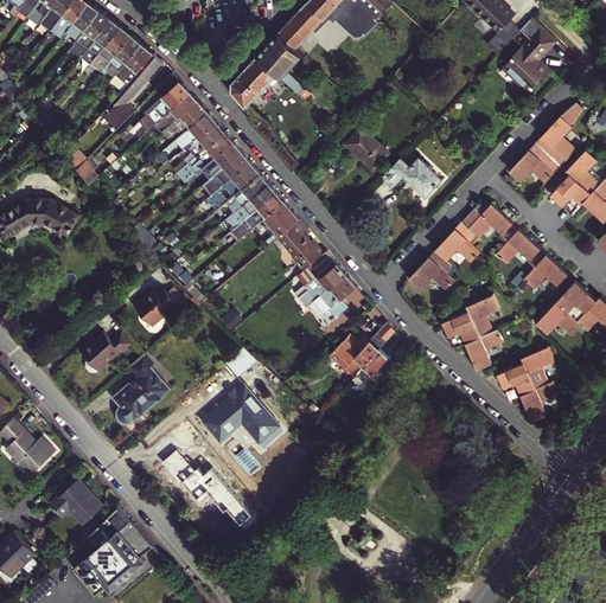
[(27,0),(26,4),(23,7),(29,11),(33,5),(37,8),(38,6),(42,2),(42,0),(27,0)]
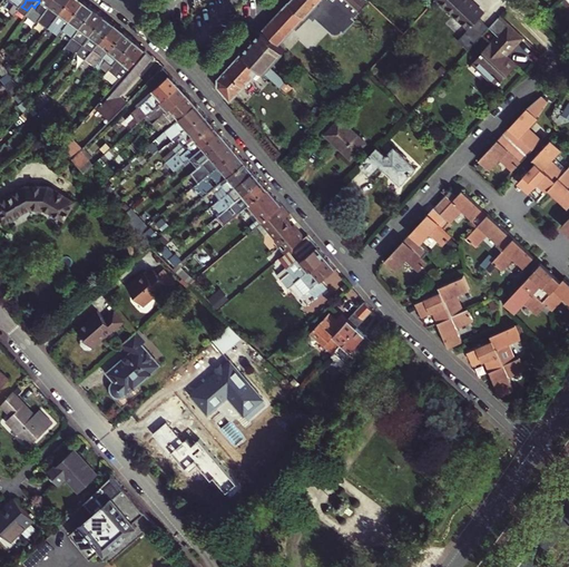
[(39,0),(39,2),(41,3),(49,10),(56,0),(39,0)]
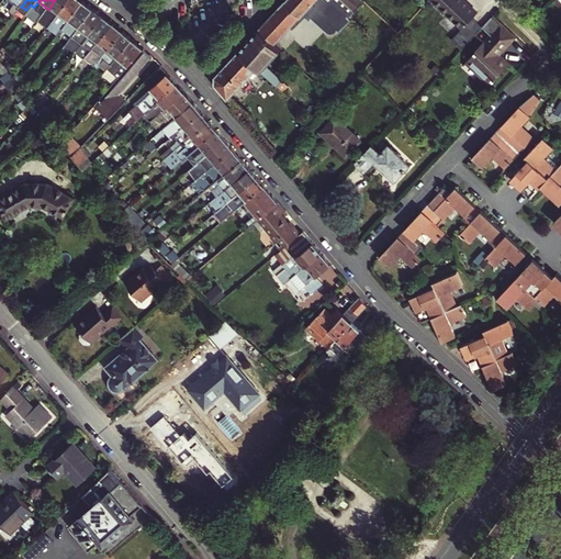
[(53,22),(68,0),(55,0),(48,10),(45,13),(51,17),(44,25),(48,28),(53,22)]
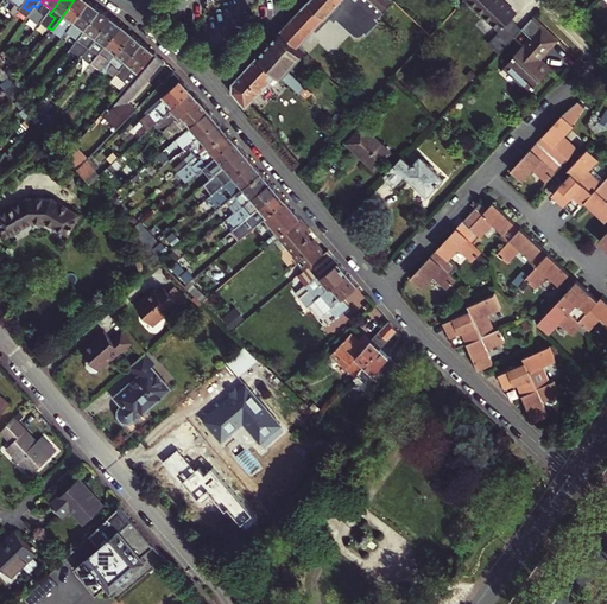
[(68,31),(89,4),(83,0),(74,0),(57,24),(63,29),(68,31)]
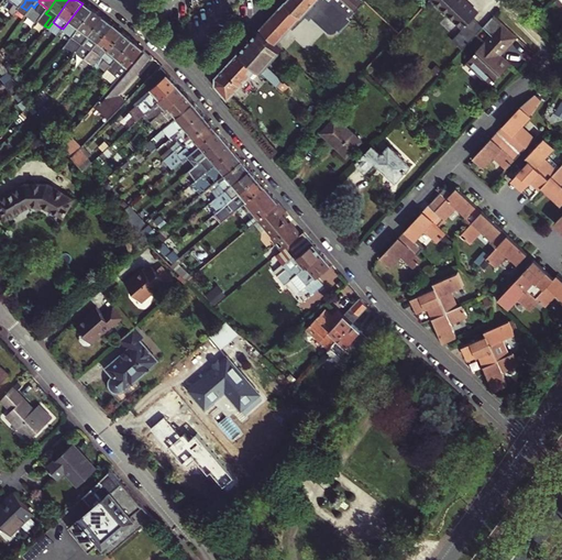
[(286,0),(257,32),(273,46),(304,13),(307,17),(309,15),(329,34),(338,34),(351,21),(348,18),(353,12),(355,13),(364,3),(361,0),(286,0)]
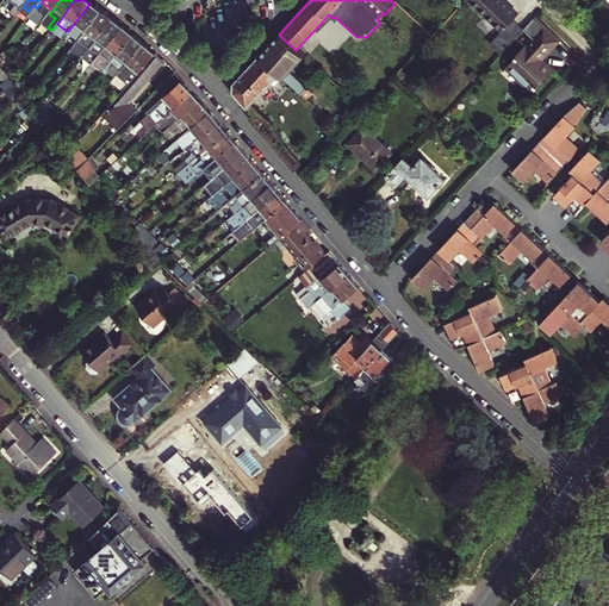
[(465,0),(499,32),(488,44),(499,55),(521,31),(510,20),(515,14),(499,0),(465,0)]
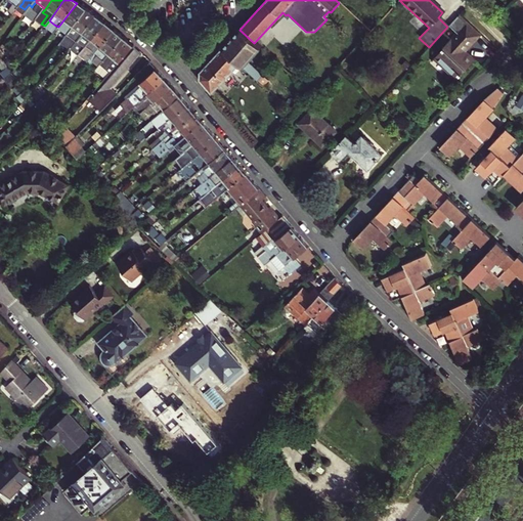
[(45,9),(38,3),(35,7),(33,5),(32,7),(31,7),(40,14),(42,12),(45,9)]
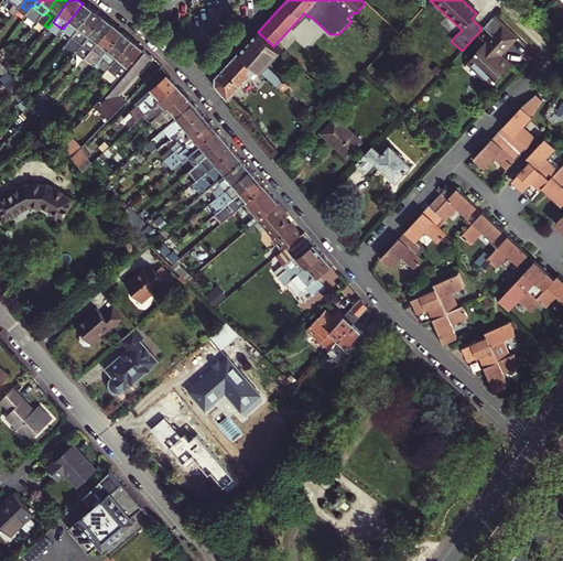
[(93,11),(83,3),(63,29),(67,32),(72,36),(75,32),(93,11)]
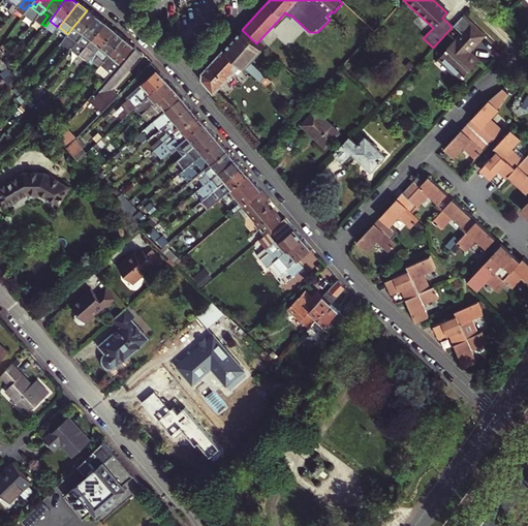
[(87,10),(70,30),(74,34),(72,36),(78,40),(97,18),(87,10)]
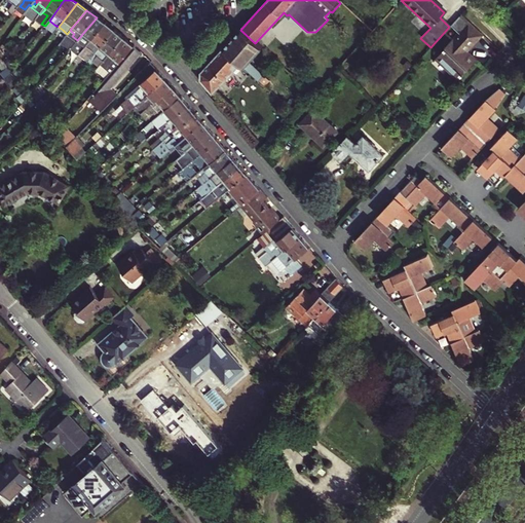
[(453,43),(451,40),(443,49),(444,50),(436,61),(457,80),(479,59),(470,49),(467,47),(472,44),(474,46),(482,37),(459,15),(449,27),(457,34),(454,37),(456,39),(453,43)]
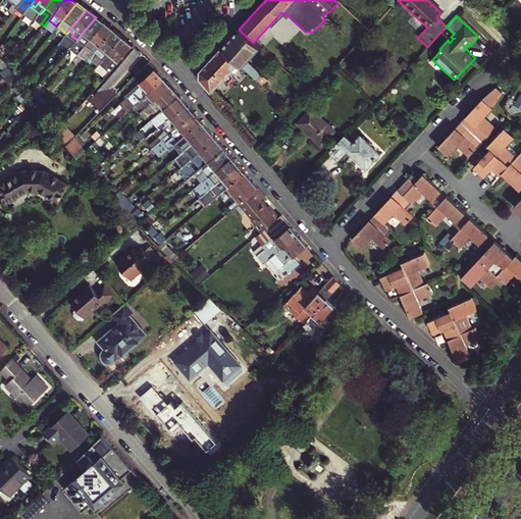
[(79,54),(105,24),(96,17),(76,40),(70,47),(79,54)]
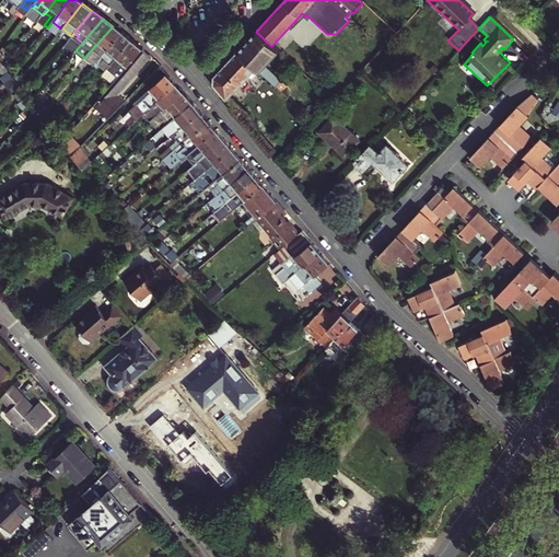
[(93,67),(123,35),(113,26),(84,58),(84,59),(93,67)]
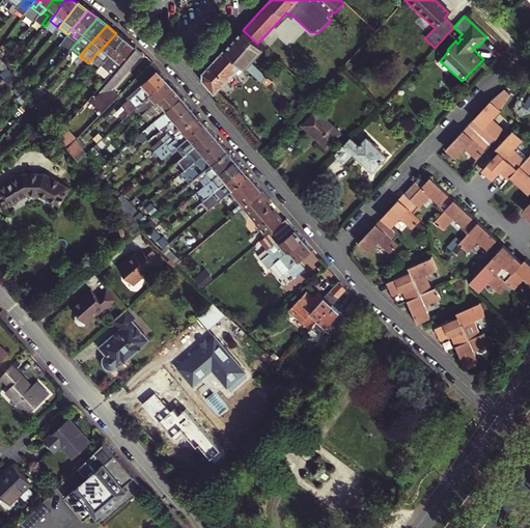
[(67,34),(63,30),(57,37),(62,42),(67,34)]
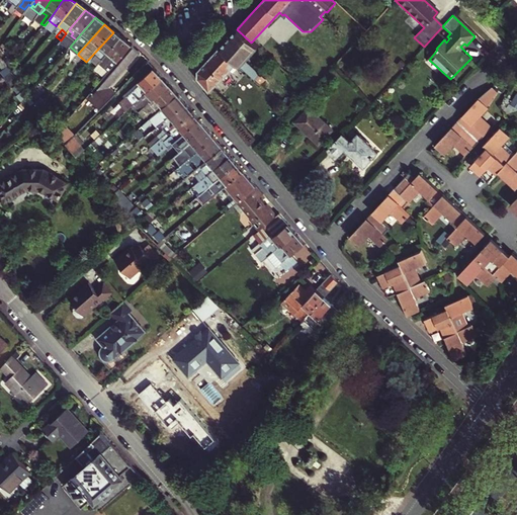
[(66,33),(61,40),(59,41),(68,49),(70,47),(76,39),(71,35),(73,33),(69,29),(66,33)]
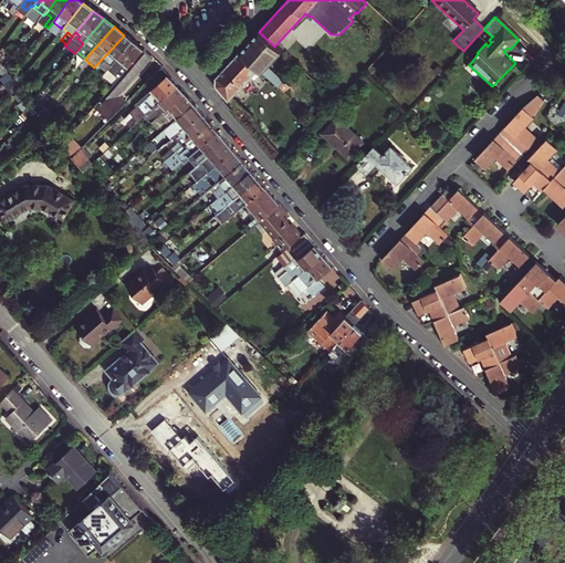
[(274,47),(259,32),(239,53),(259,72),(276,87),(281,82),(265,68),(280,52),(274,47)]
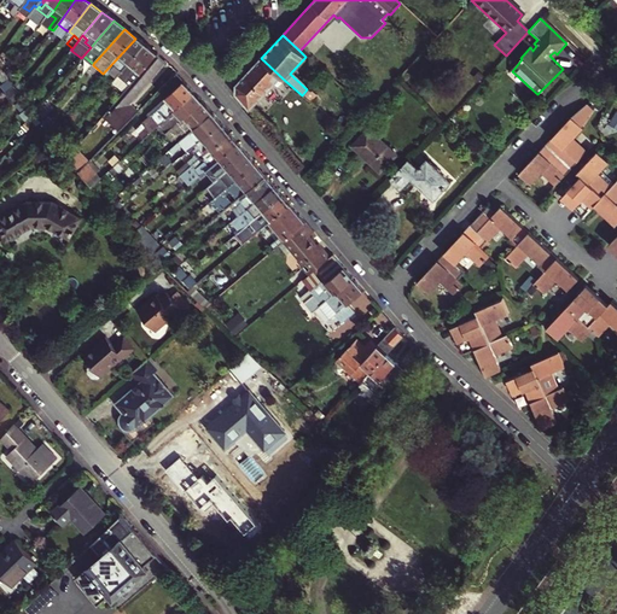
[(145,46),(135,39),(103,74),(106,77),(109,75),(115,68),(121,74),(145,46)]
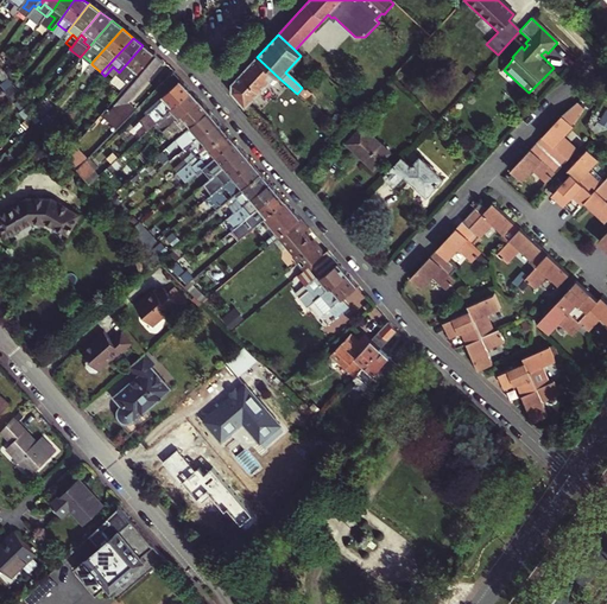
[(153,55),(143,45),(119,72),(115,76),(126,86),(153,55)]
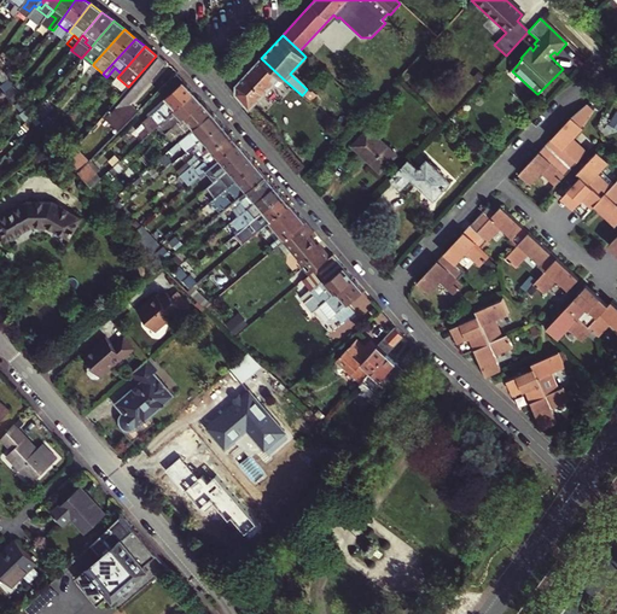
[(118,132),(137,113),(128,106),(126,109),(122,106),(127,100),(129,101),(163,63),(156,56),(128,87),(123,94),(103,117),(118,132)]
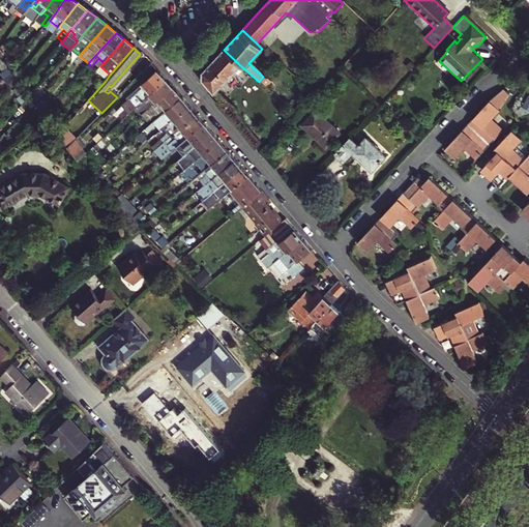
[(201,75),(201,83),(211,95),(233,72),(235,75),(242,67),(224,50),(201,75)]
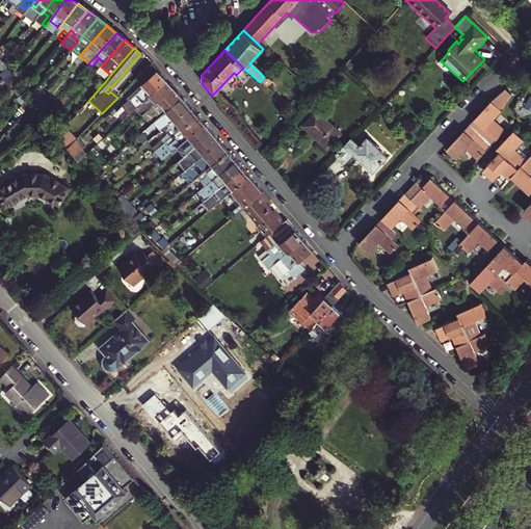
[(9,57),(0,51),(0,61),(1,63),(3,65),(6,62),(9,57)]
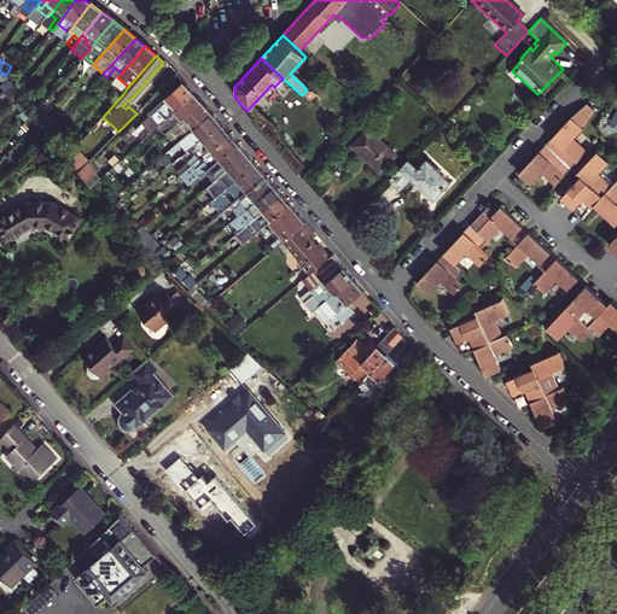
[(115,68),(109,75),(115,81),(117,77),(121,74),(115,68)]
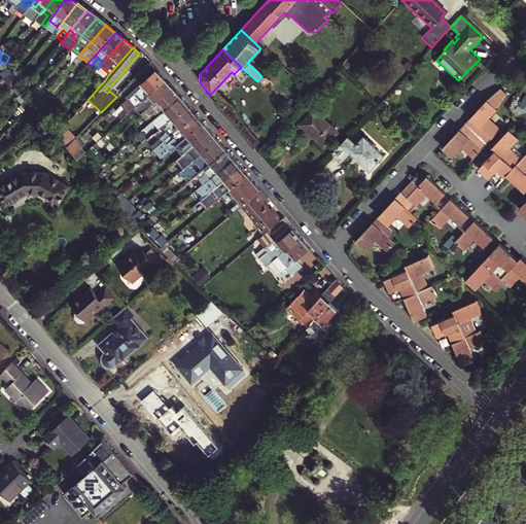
[(9,74),(14,68),(6,62),(3,65),(7,70),(9,74)]
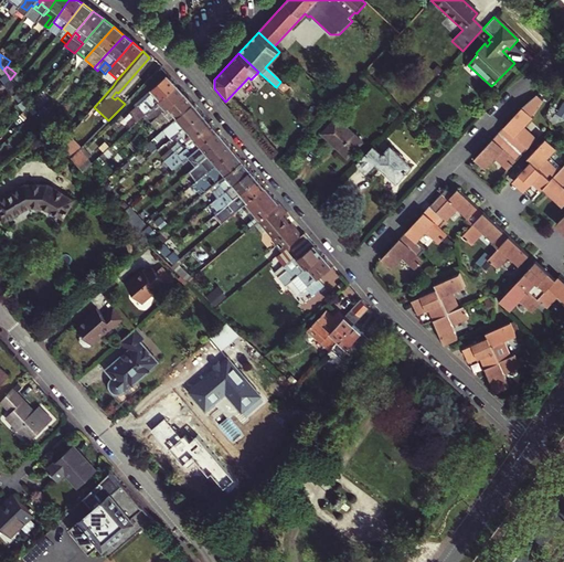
[(105,74),(102,77),(113,86),(117,80),(107,71),(105,74)]
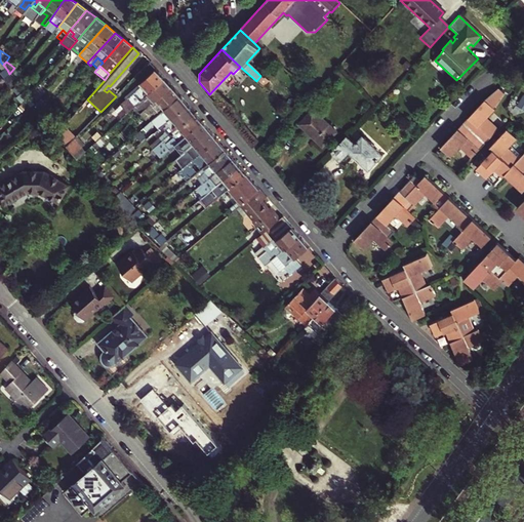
[(3,74),(1,75),(6,82),(12,77),(9,74),(7,70),(3,74)]
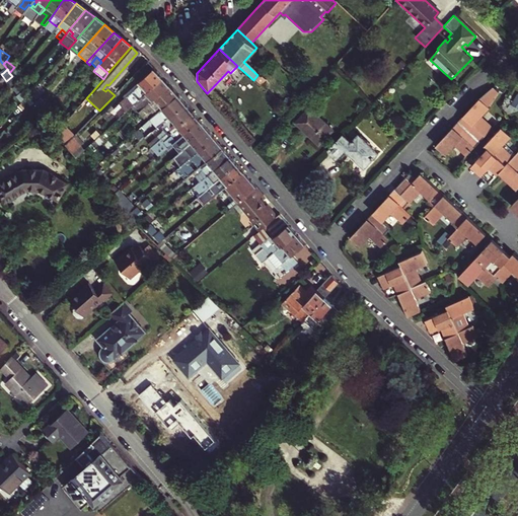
[(138,100),(161,79),(153,70),(138,85),(139,86),(125,99),(118,106),(121,111),(116,115),(115,117),(118,120),(133,105),(138,100)]
